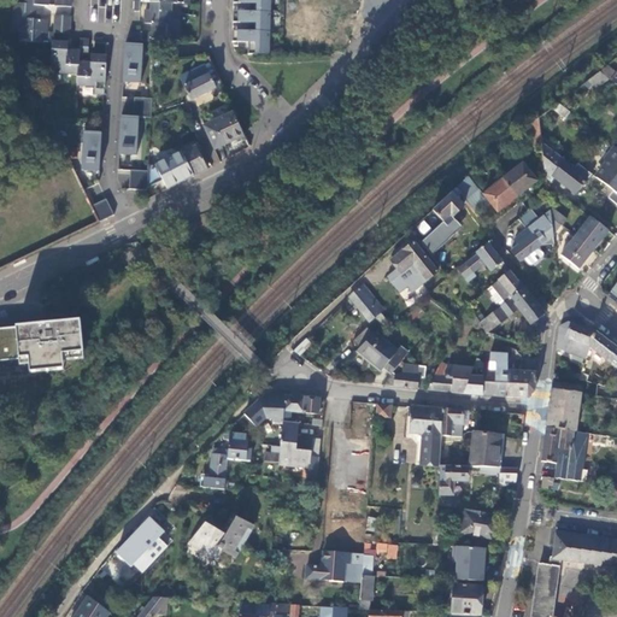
[(21,40),(41,41),(41,33),(47,33),(47,21),(40,21),(40,15),(39,15),(39,5),(48,5),(47,0),(27,0),(27,4),(13,3),(12,30),(21,30),(21,40)]
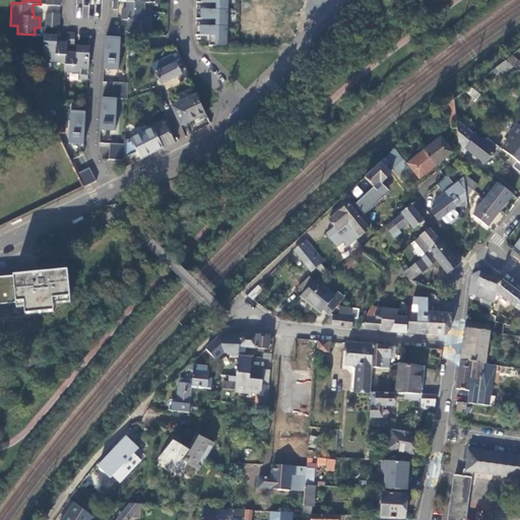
[(131,30),(151,31),(152,10),(144,9),(145,2),(149,2),(149,0),(128,0),(128,8),(123,8),(123,18),(129,18),(129,23),(131,23),(131,26),(131,30)]
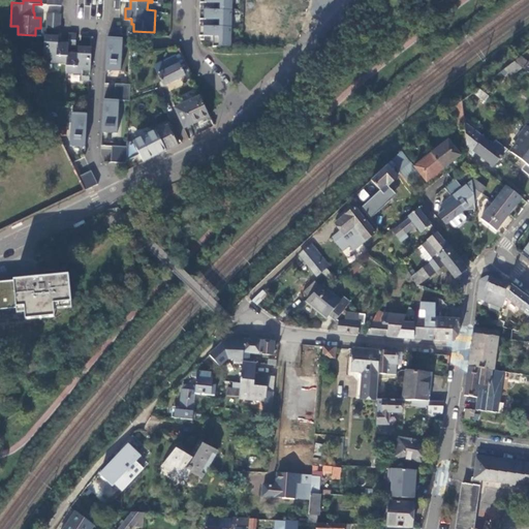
[(199,0),(200,3),(214,3),(214,10),(200,10),(200,20),(214,20),(214,27),(199,27),(199,36),(214,36),(213,47),(231,48),(232,0),(199,0)]
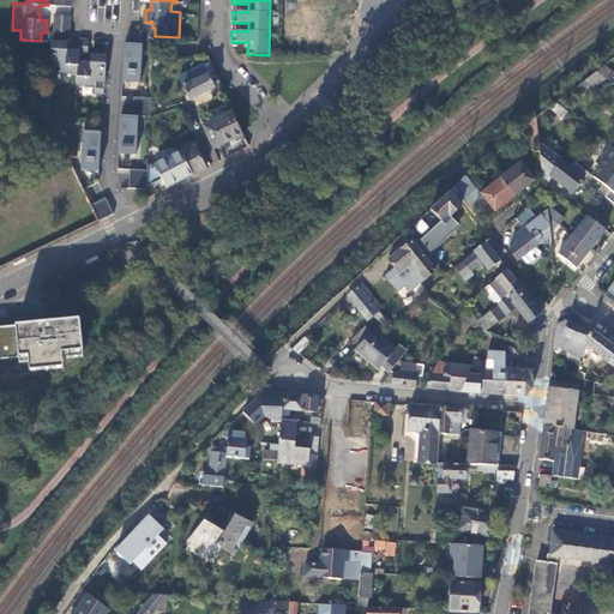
[(54,14),(53,31),(70,32),(70,16),(54,14)]
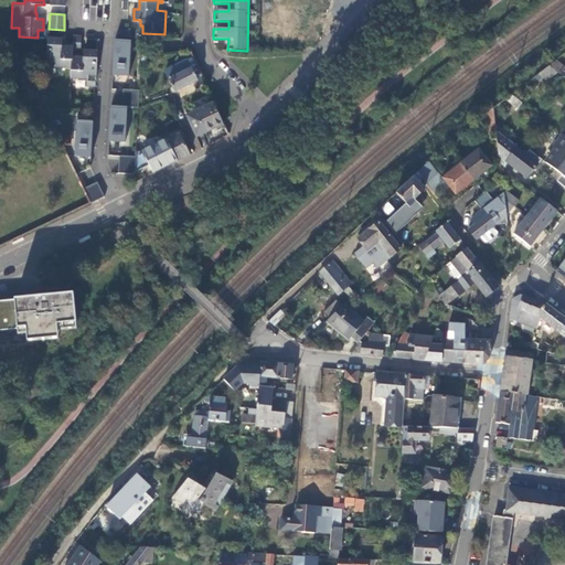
[(137,36),(137,33),(137,29),(121,28),(121,35),(137,36)]
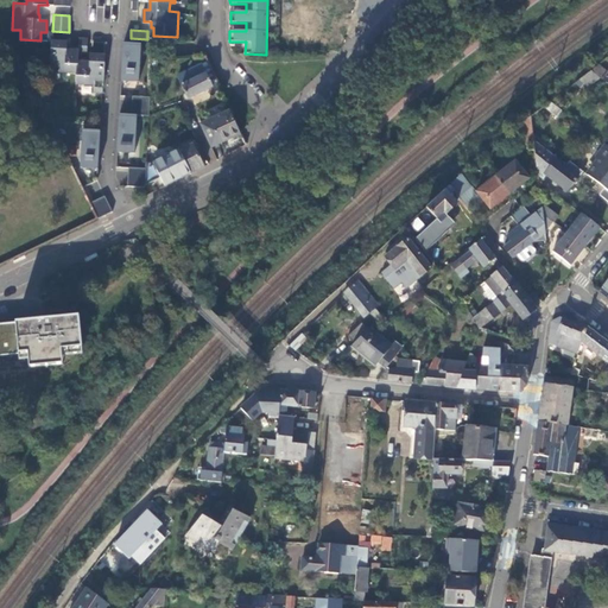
[(64,42),(52,42),(51,67),(58,67),(58,71),(76,73),(75,83),(94,84),(94,80),(102,81),(105,56),(92,56),(92,63),(77,62),(77,55),(87,55),(88,38),(78,38),(77,51),(64,50),(64,42)]
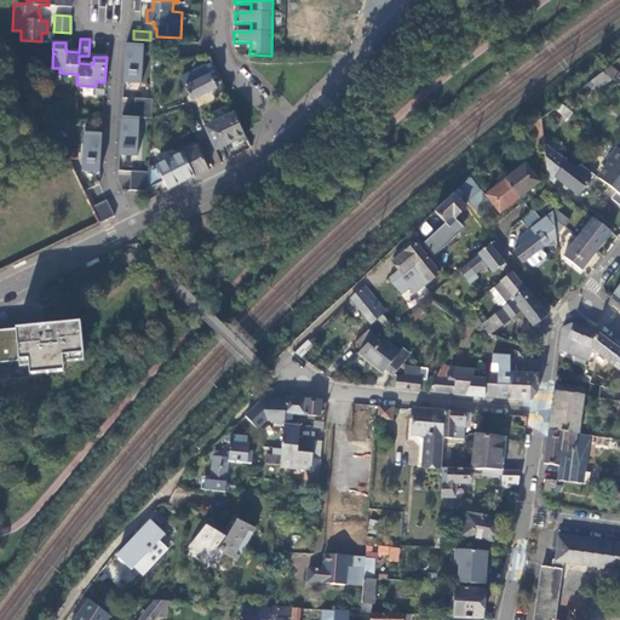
[(124,82),(142,84),(144,45),(126,44),(124,82)]
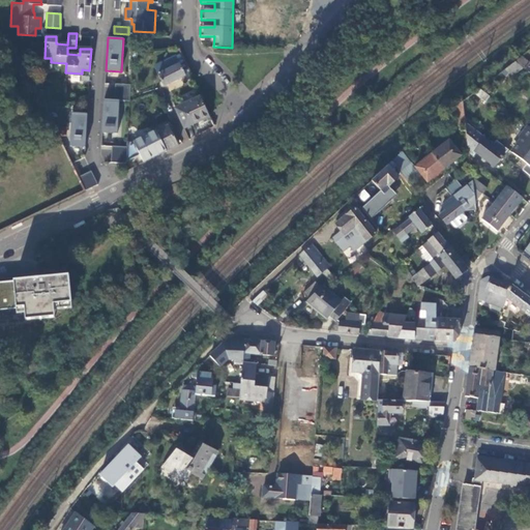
[(156,67),(165,86),(186,77),(177,57),(156,67)]
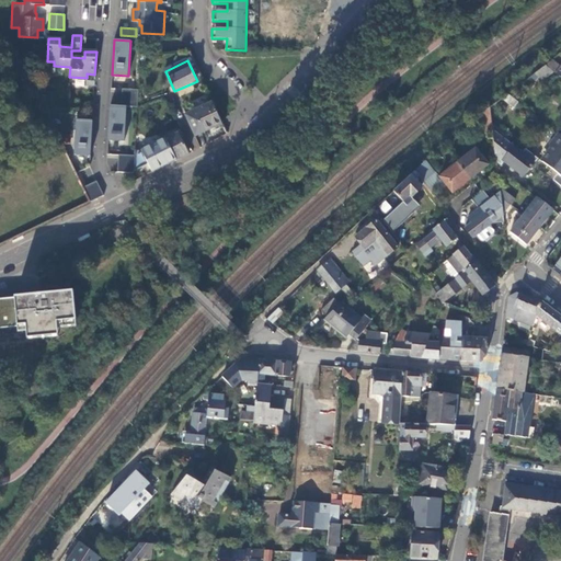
[(546,66),(553,71),(559,75),(560,71),(560,67),(552,60),(546,66)]
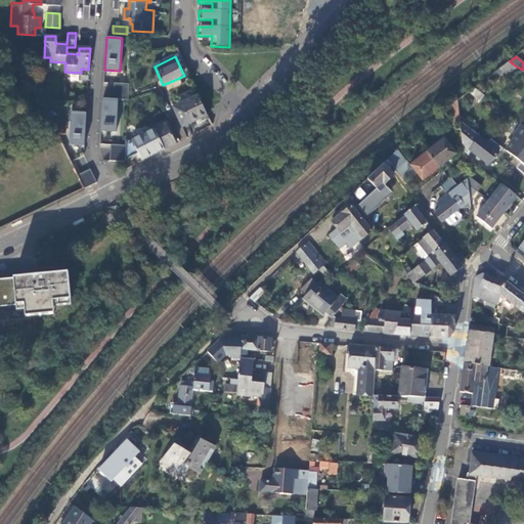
[(510,61),(499,69),(507,75),(517,67),(510,61)]
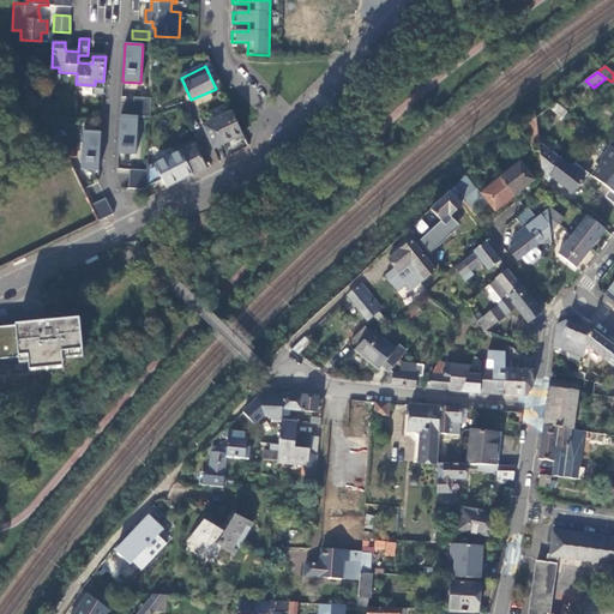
[(119,155),(136,155),(138,116),(151,118),(151,98),(134,97),(133,116),(121,116),(119,155)]
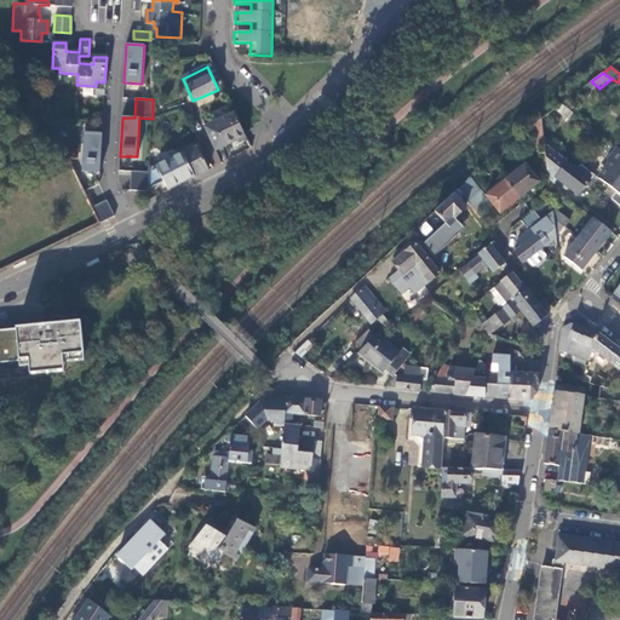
[(562,104),(555,109),(568,119),(573,113),(562,104)]
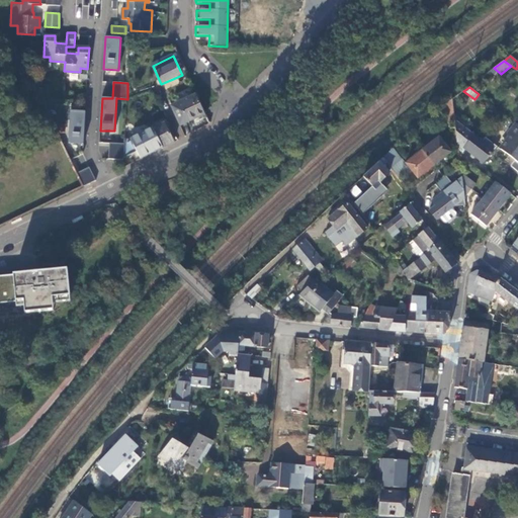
[(180,125),(204,114),(195,94),(171,105),(180,125)]
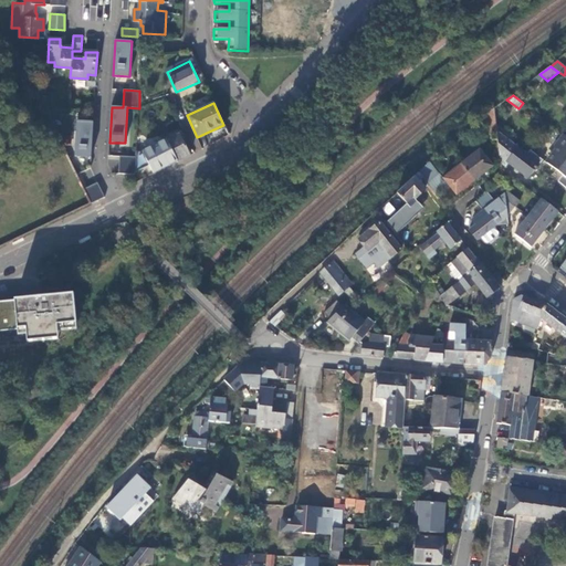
[(495,108),(488,114),(490,130),(498,130),(496,125),(495,108)]
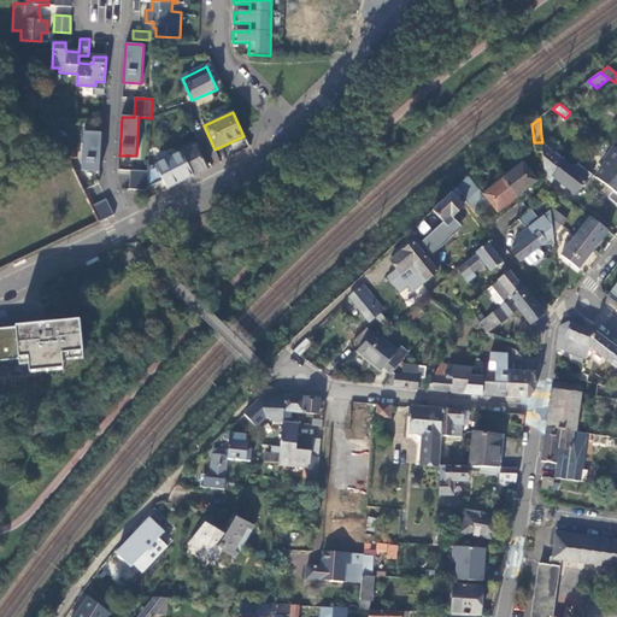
[(81,170),(100,171),(103,133),(83,131),(81,170)]
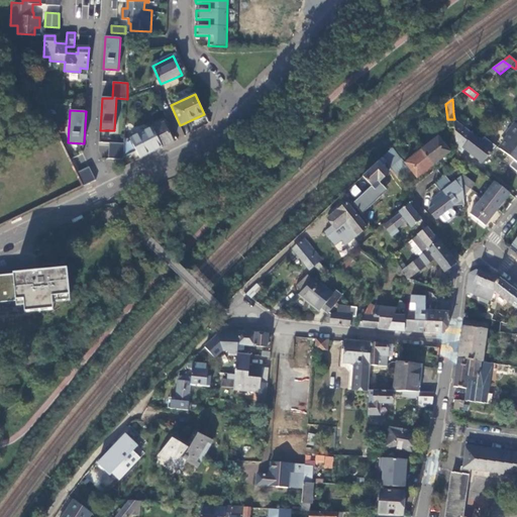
[(453,114),(454,119),(457,143),(457,148),(461,151),(464,148),(483,163),(495,145),(484,136),(480,141),(479,140),(468,131),(470,128),(467,126),(468,124),(453,114)]
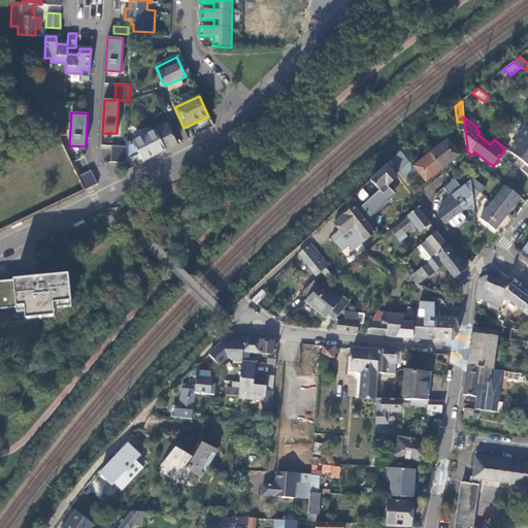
[(527,127),(526,125),(518,135),(518,140),(509,152),(519,158),(527,165),(527,127)]
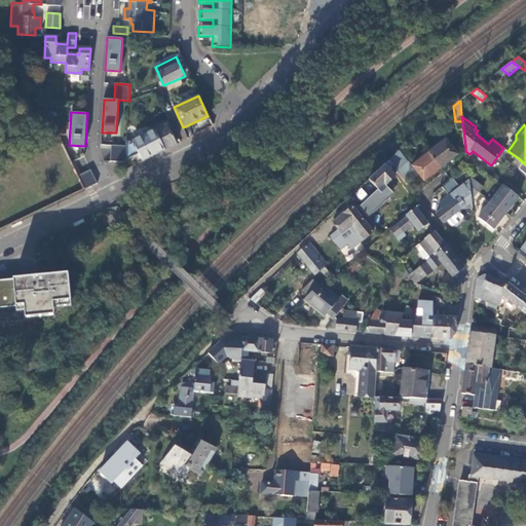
[(164,150),(177,144),(166,125),(155,130),(164,150)]
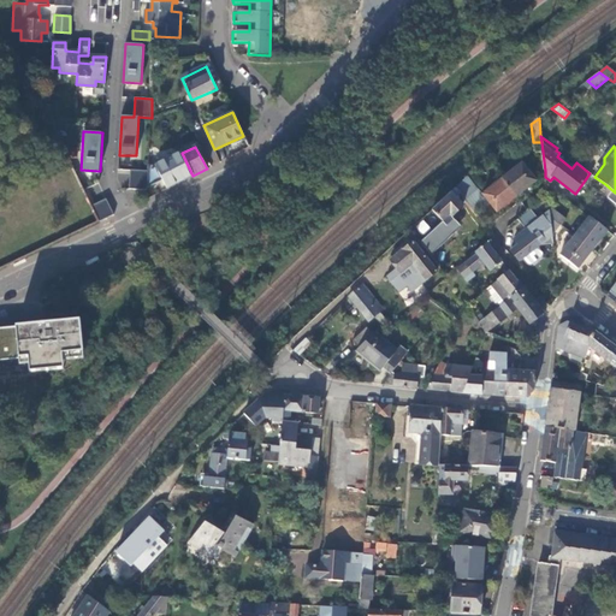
[(167,189),(193,176),(182,153),(182,152),(157,165),(167,189)]
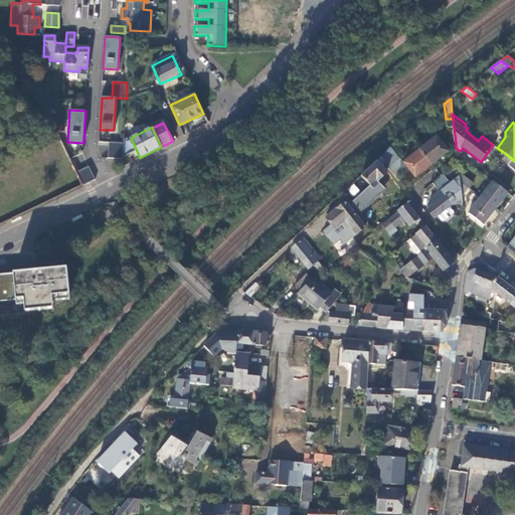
[(439,139),(446,147),(451,143),(445,135),(439,139)]
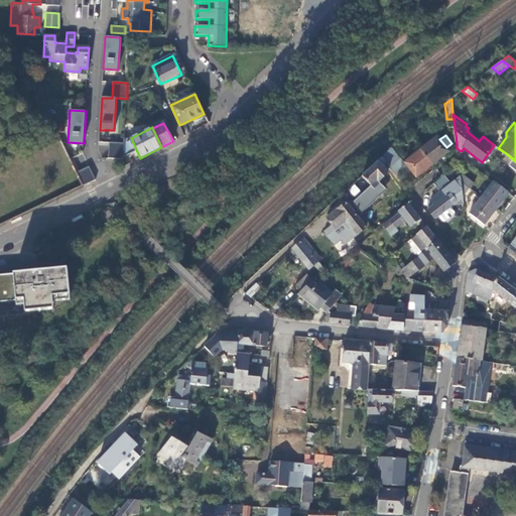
[(437,136),(421,149),(432,164),(448,151),(446,147),(439,139),(437,136)]
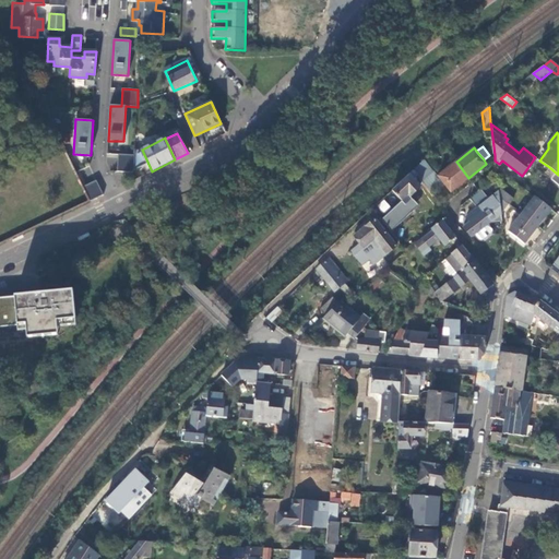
[(118,154),(117,171),(133,173),(134,155),(118,154)]
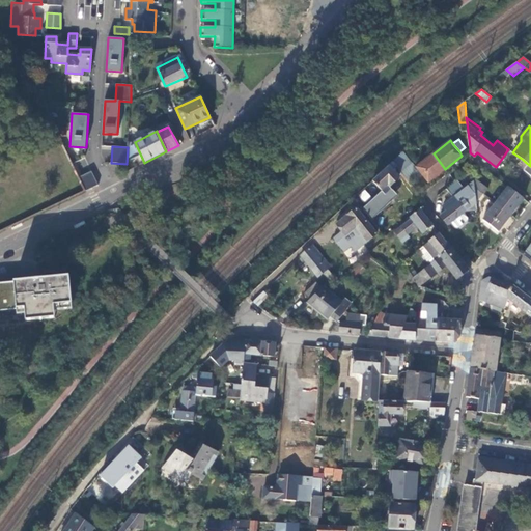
[(406,149),(402,152),(413,165),(414,165),(416,163),(406,149)]
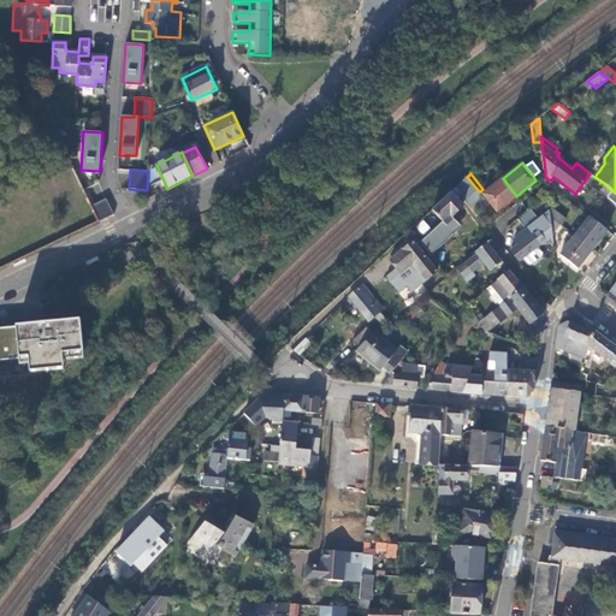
[(467,177),(456,188),(475,212),(489,201),(497,211),(516,196),(503,178),(483,194),(480,191),(479,191),(467,177)]
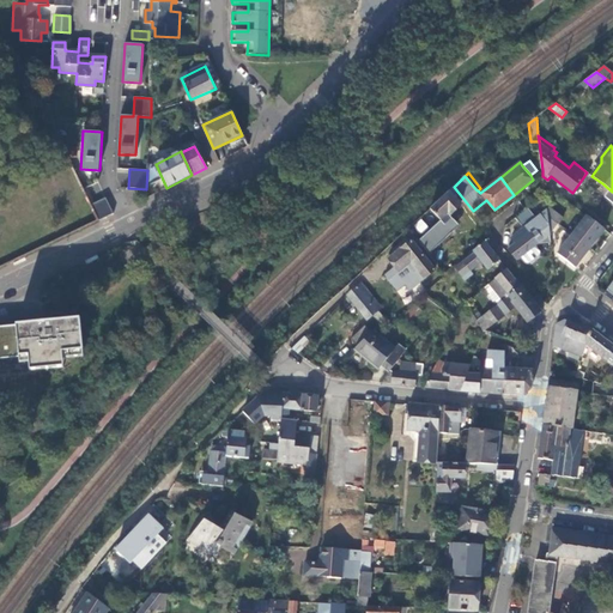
[(612,192),(602,183),(598,190),(612,202),(612,192)]
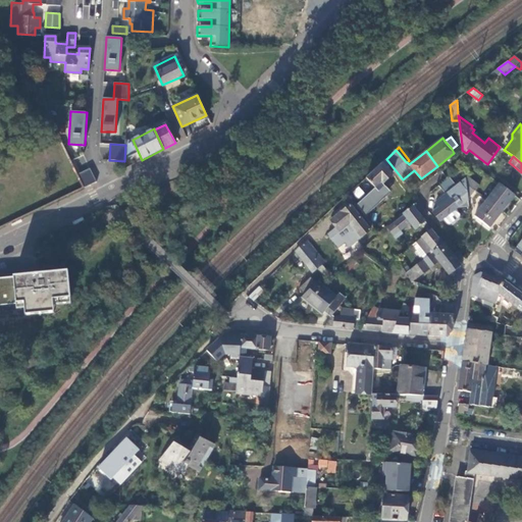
[(381,163),(366,178),(375,187),(381,180),(383,183),(392,174),(381,163)]
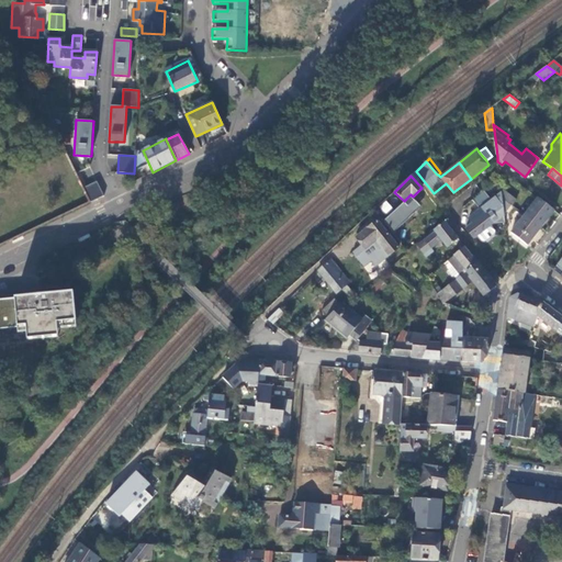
[(91,203),(104,197),(98,181),(83,188),(91,203)]
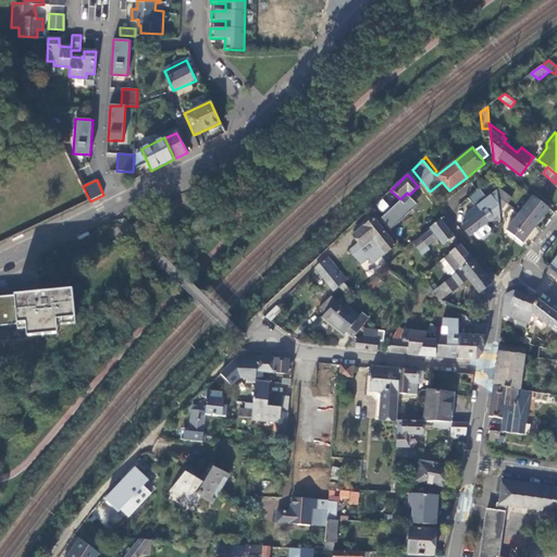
[(500,220),(499,212),(510,197),(498,188),(490,195),(483,187),(471,196),(479,205),(468,213),(471,218),(461,226),(470,237),(473,234),(477,238),(482,238),(487,234),(489,229),(486,224),(490,222),(500,220)]
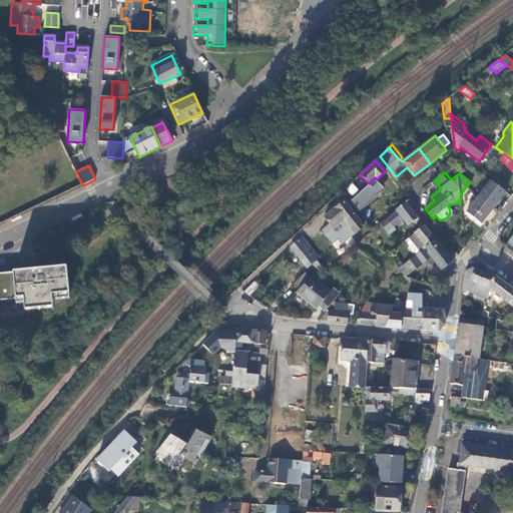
[(353,182),(359,190),(366,185),(361,177),(353,182)]
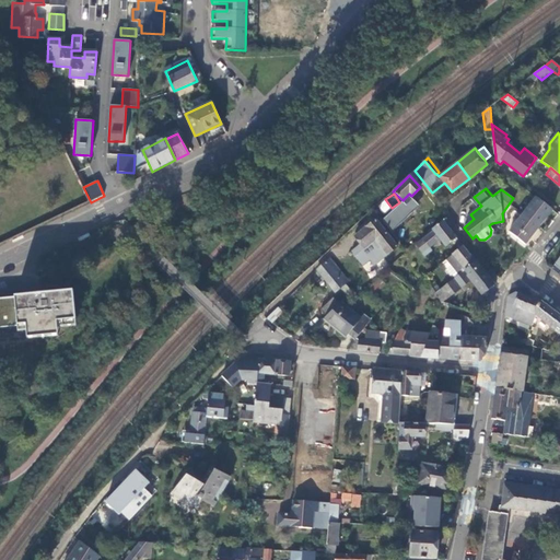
[(539,226),(552,209),(536,197),(533,201),(531,200),(527,205),(529,207),(523,214),(539,226)]
